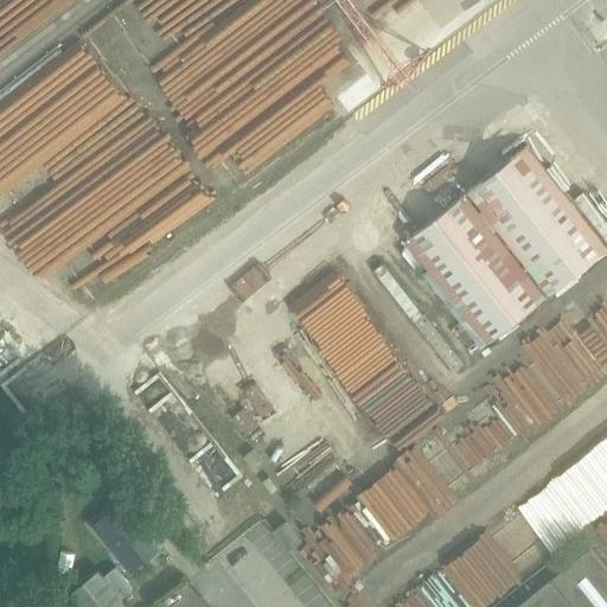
[(549,295),(606,250),(606,248),(526,145),(467,191),(549,295)]
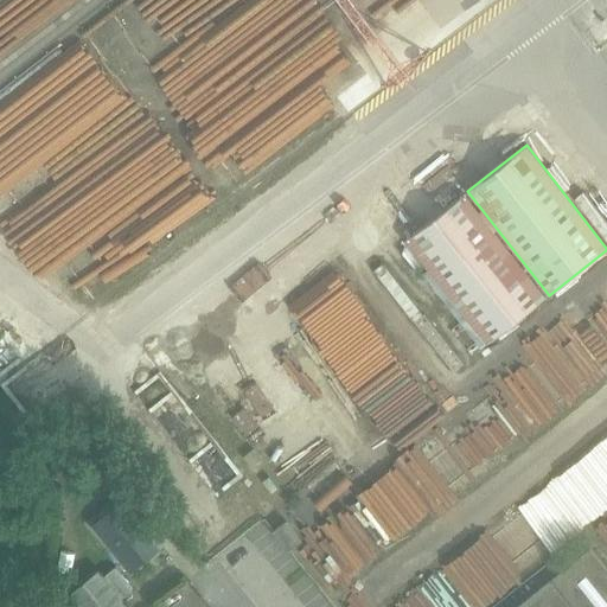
[(487,344),(545,299),(464,193),(406,240),(487,344)]
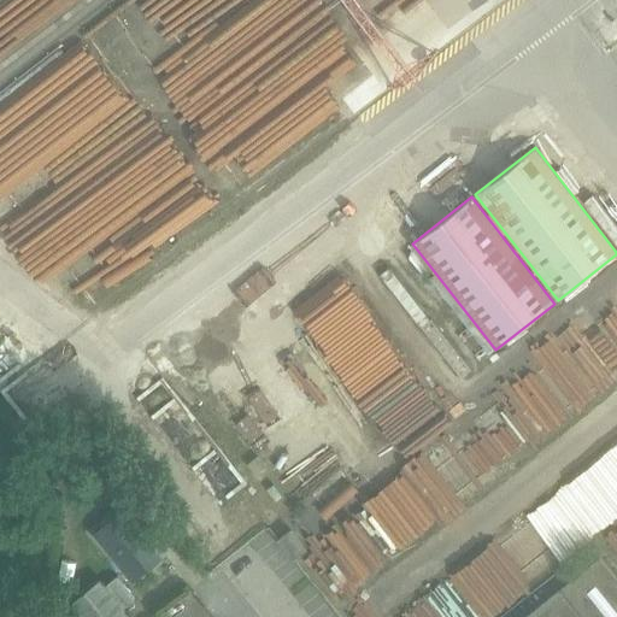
[(604,403),(616,392),(616,315),(587,338),(616,375),(616,377),(606,383),(587,385),(587,394),(576,404),(563,404),(563,416),(535,418),(536,436),(523,438),(524,451),(530,459),(536,459),(568,435),(568,427),(585,425),(585,415),(600,403),(604,403)]
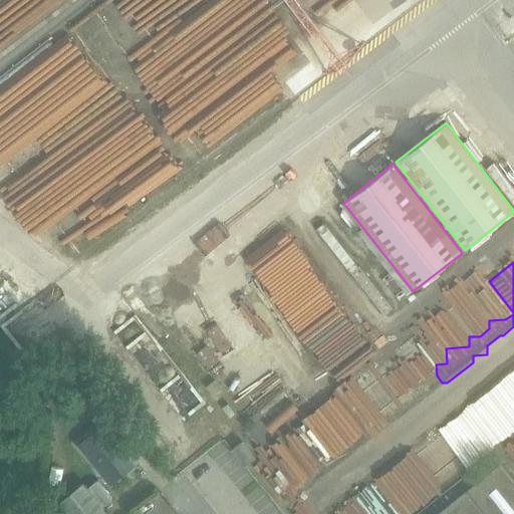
[(222,302),(192,326),(237,379),(264,412),(300,381),(242,312),(235,318),(222,302)]
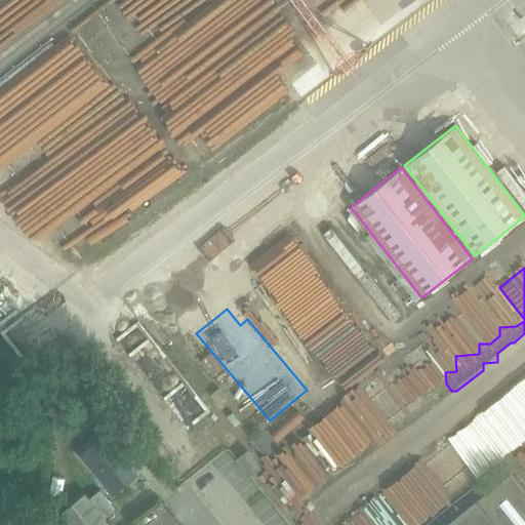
[(350,377),(357,373),(350,360),(353,358),(344,341),(361,331),(358,325),(335,338),(344,352),(337,356),(350,377)]
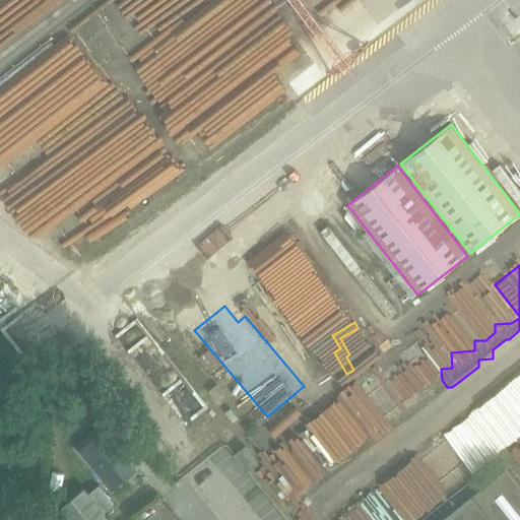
[(318,360),(332,386),(342,380),(328,354),(318,360)]
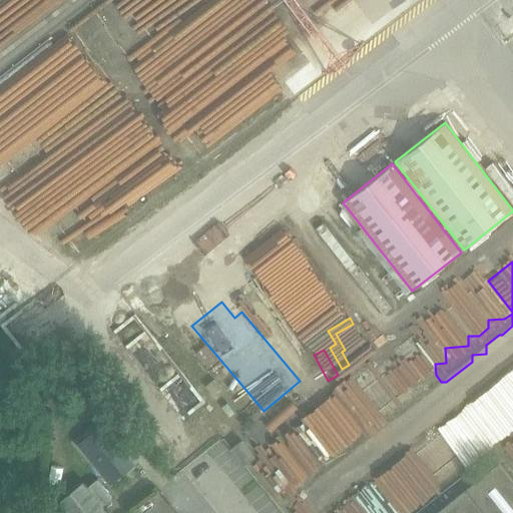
[(213,396),(221,390),(213,380),(205,386),(213,396)]
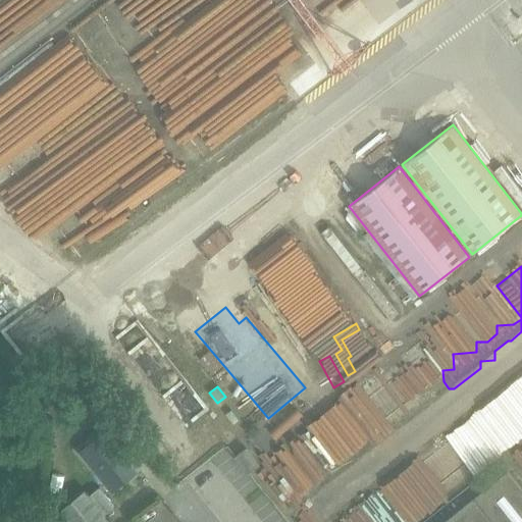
[(233,424),(239,420),(231,410),(225,414),(233,424)]
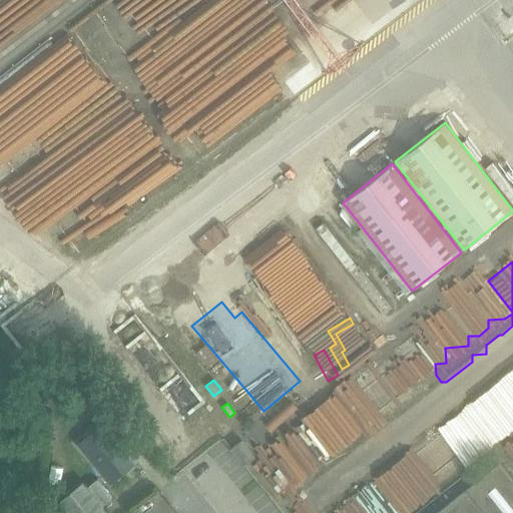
[(109,483),(133,464),(103,425),(78,444),(109,483)]
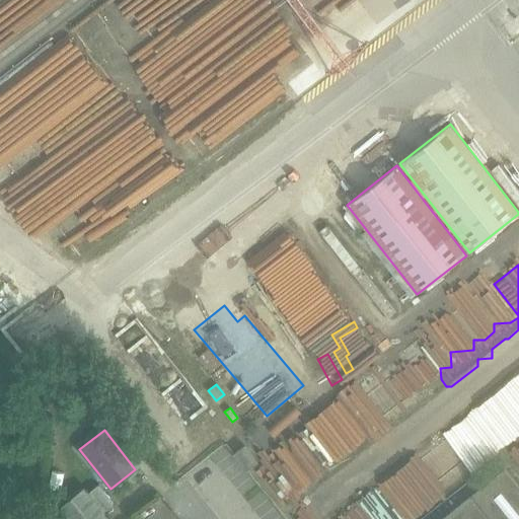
[(247,471),(257,463),(244,447),(234,455),(247,471)]
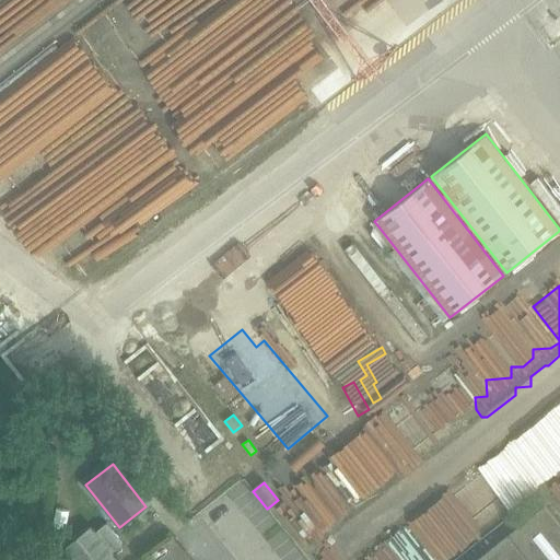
[(386,559),(454,559),(482,536),(453,502),(432,521),(429,517),(384,557),(386,559)]
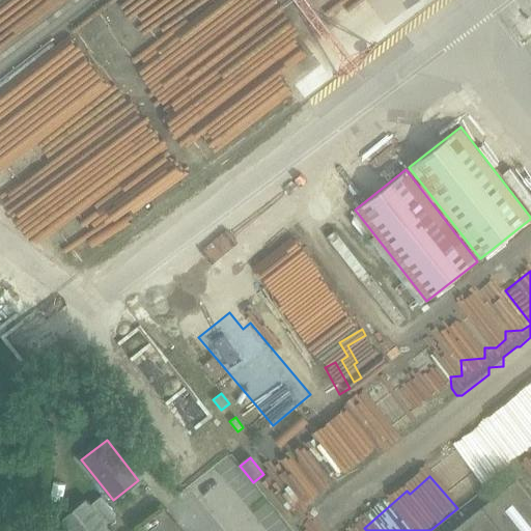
[(530,530),(530,499),(515,479),(451,530),(530,530)]
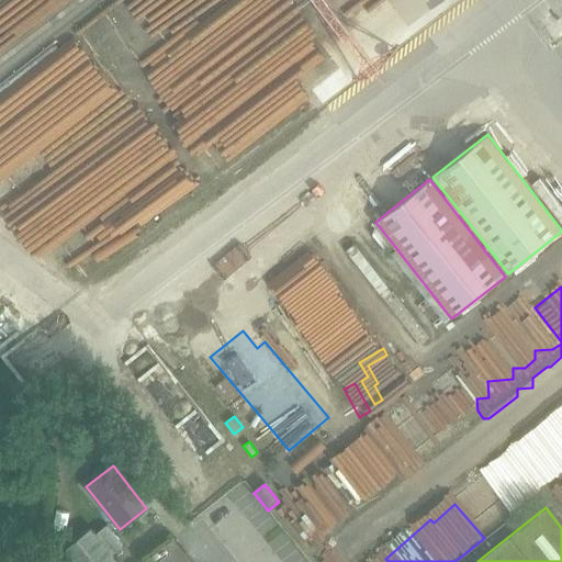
[(97,534),(91,527),(63,551),(71,561),(117,561),(119,561),(113,553),(122,546),(107,526),(97,534)]
